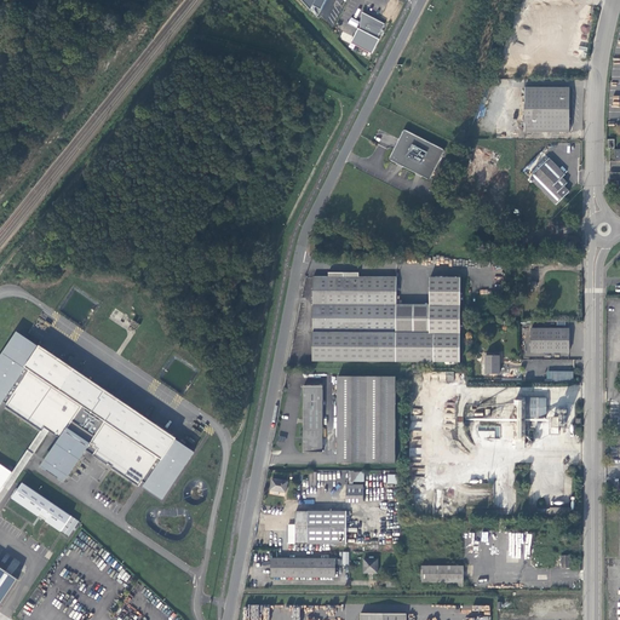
[(300,0),(315,15),(319,16),(325,0),(300,0)]
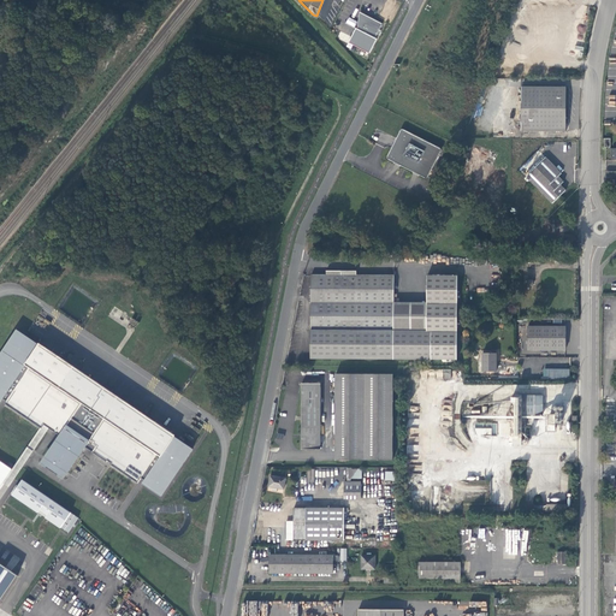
[(363,15),(362,18),(360,17),(357,29),(356,29),(349,43),(369,54),(381,31),(380,30),(383,24),(363,15)]
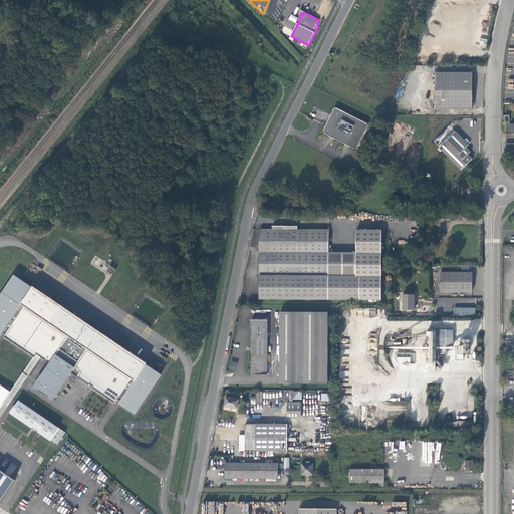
[(288,19),(295,23),(298,18),(291,14),(288,19)]
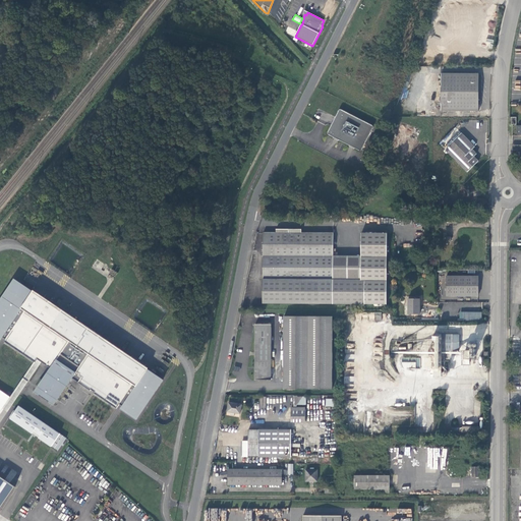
[(429,73),(417,72),(406,99),(405,110),(417,110),(417,100),(429,73)]
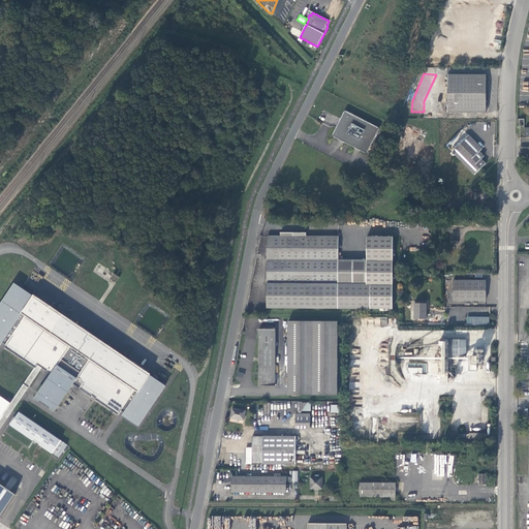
[(447,113),(487,113),(487,74),(448,74),(447,113)]
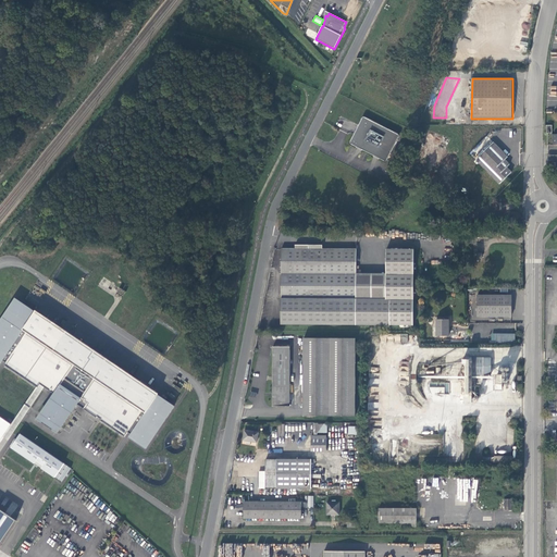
[(386,161),(399,136),(399,135),(398,134),(364,116),(363,116),(363,118),(362,118),(350,143),(350,144),(385,161),(386,161)]
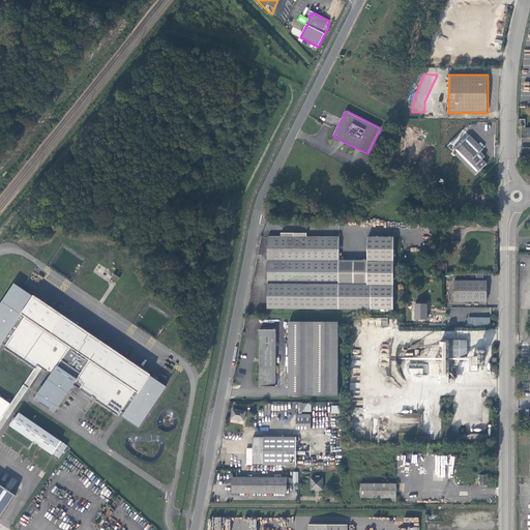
[(487,164),(482,159),(486,156),(480,152),(483,149),(470,136),(453,151),(476,175),(487,164)]
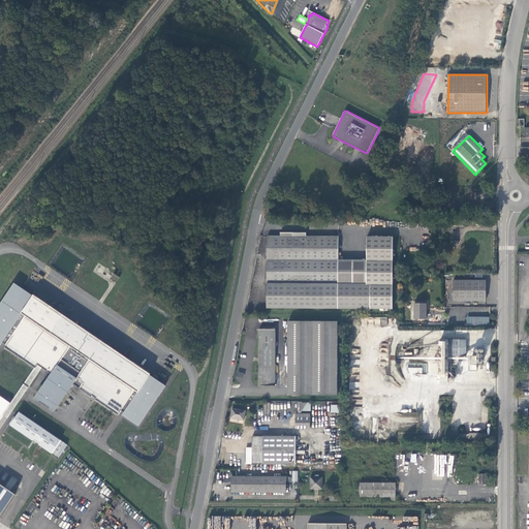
[(306,237),(280,237),(268,237),(267,308),(393,309),(393,237),(367,237),(367,260),(339,260),(339,237),(306,237)]
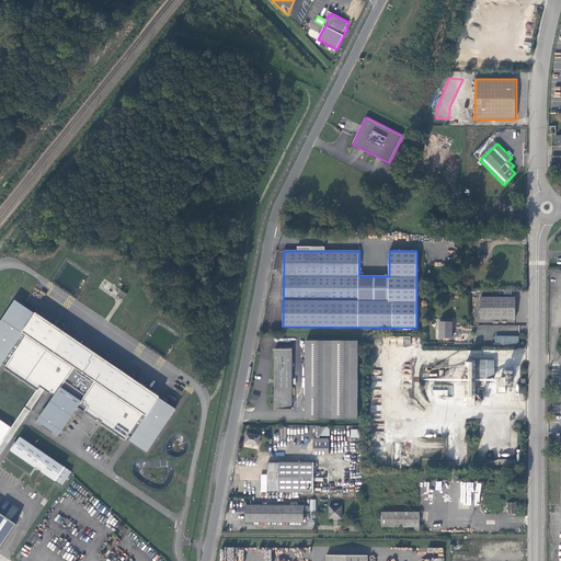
[(481,297),(481,318),(515,318),(515,298),(481,297)]
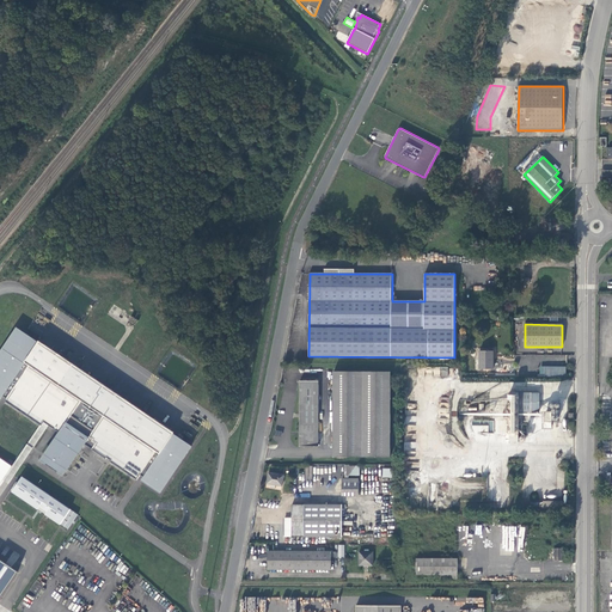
[(171,469),(183,451),(187,453),(190,448),(172,436),(175,433),(40,341),(36,344),(16,330),(2,348),(6,352),(0,360),(0,397),(42,426),(44,422),(60,433),(44,454),(68,470),(78,454),(80,452),(85,445),(106,459),(108,458),(111,460),(110,461),(138,479),(141,475),(145,477),(144,479),(161,491),(176,471),(171,469)]
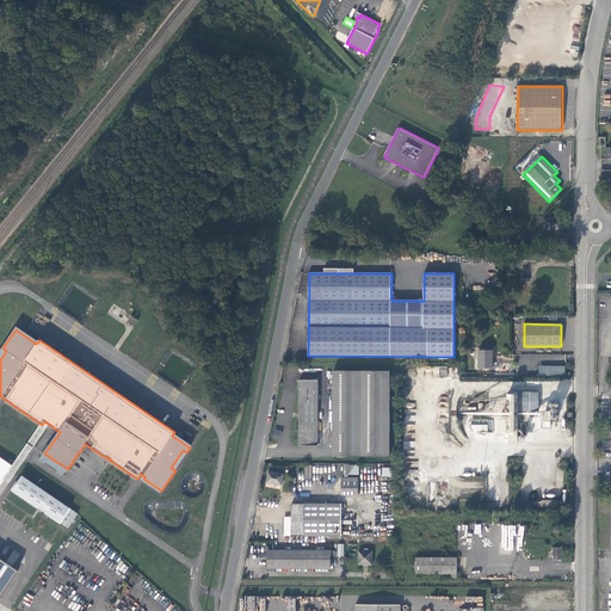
[(479,369),(493,369),(493,350),(479,350),(479,369)]
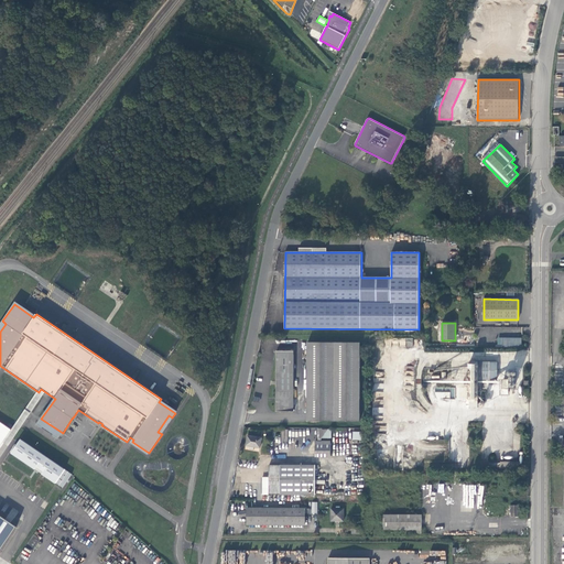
[(522,347),(522,338),(502,337),(502,347),(522,347)]
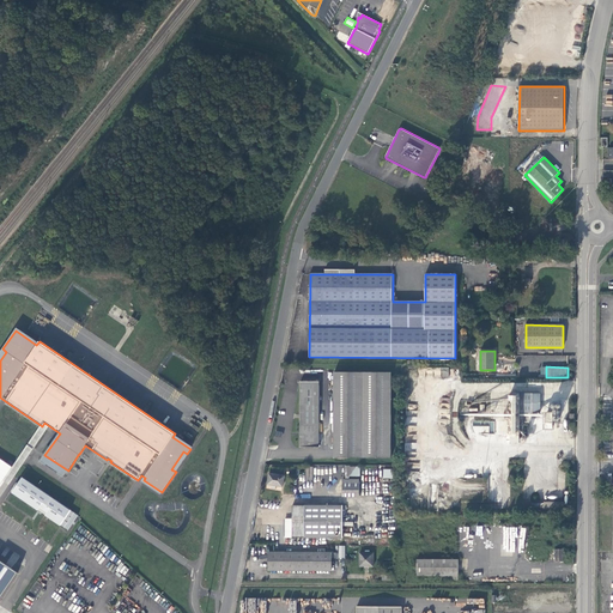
[(334,372),(334,457),(390,457),(392,372),(334,372)]
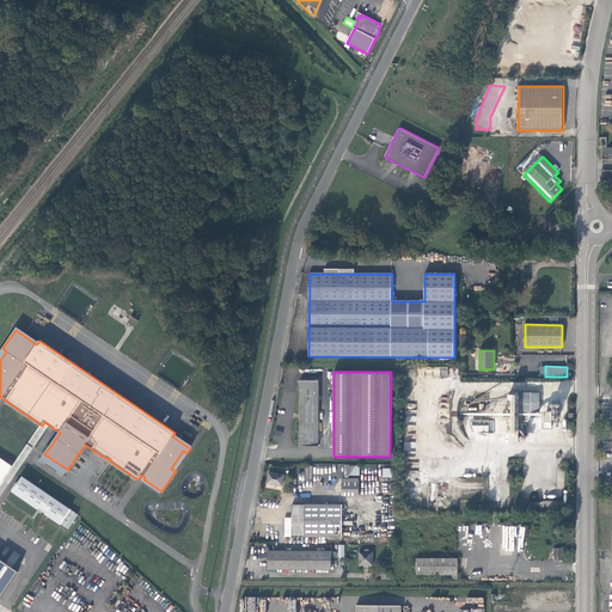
[(300,381),(300,447),(319,447),(319,381),(300,381)]
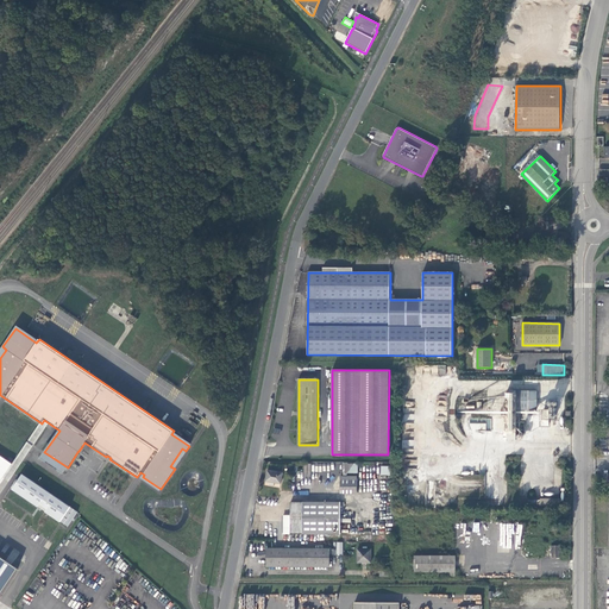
[(516,439),(516,410),(538,410),(538,391),(508,390),(507,439),(516,439)]
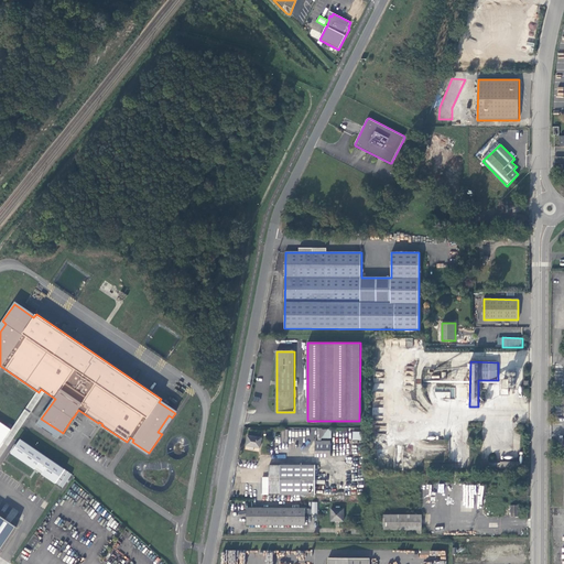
[(0,550),(15,528),(0,517),(0,444),(10,431),(0,424),(0,550)]
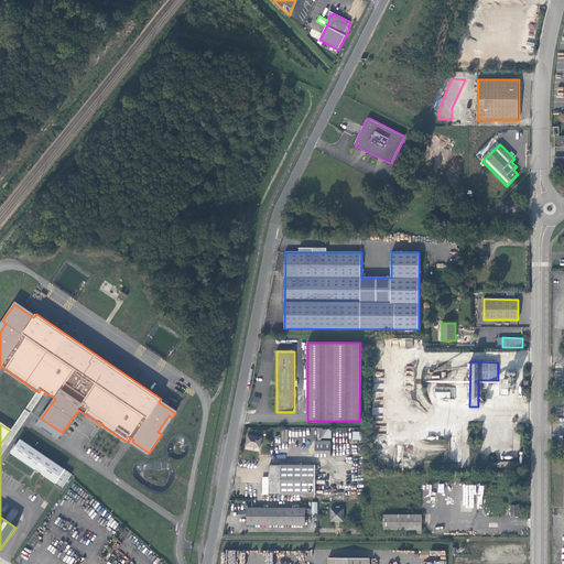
[(317,429),(317,438),(331,438),(332,429),(317,429)]
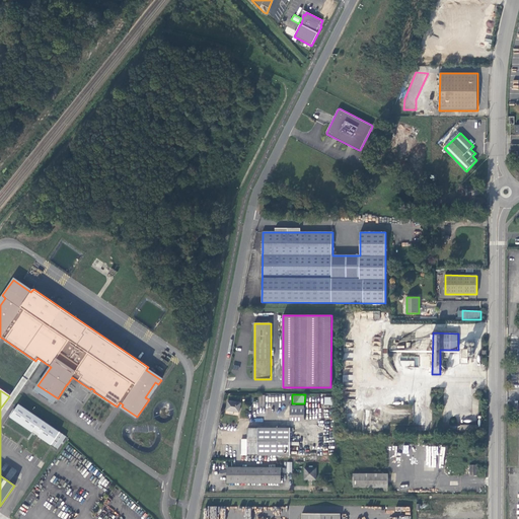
[(230,411),(234,412),(239,413),(241,403),(228,400),(226,411),(230,411)]
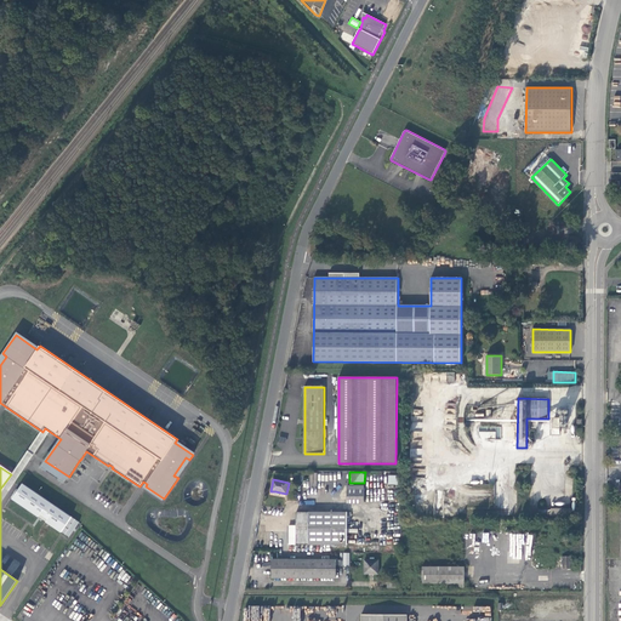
[(79,523),(24,484),(13,500),(39,517),(40,516),(47,520),(46,523),(69,539),(79,523)]
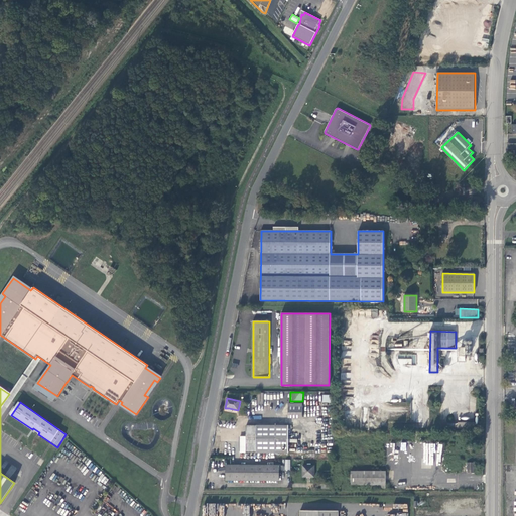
[(302,417),(302,404),(288,404),(288,417),(302,417)]
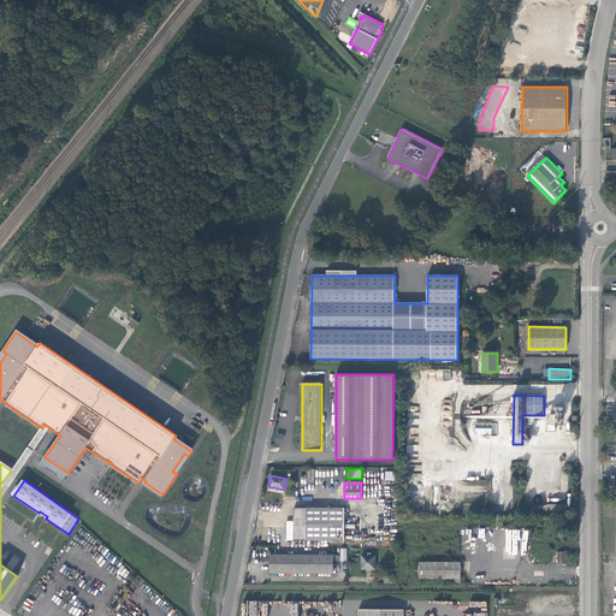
[(344,540),(344,508),(294,508),(294,521),(286,521),(286,540),(344,540)]
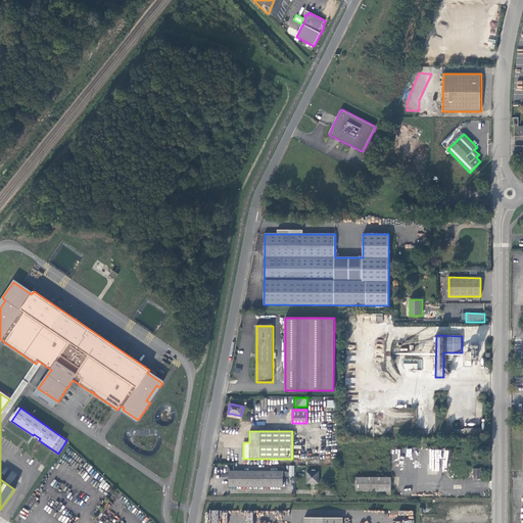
[(283,476),(283,471),(229,471),(229,486),(283,486),(283,476)]
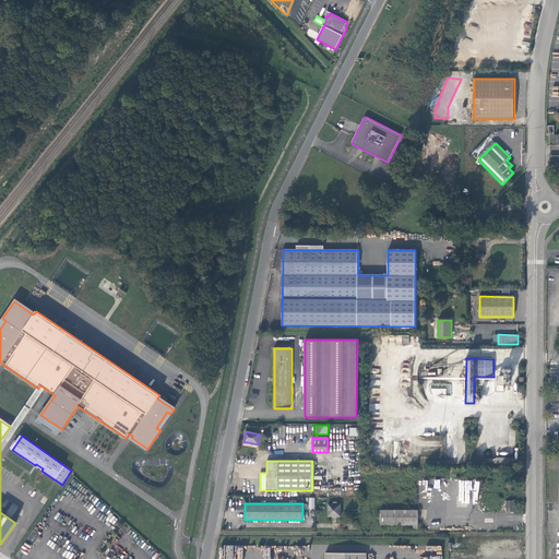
[(341,516),(341,504),(329,503),(329,516),(341,516)]
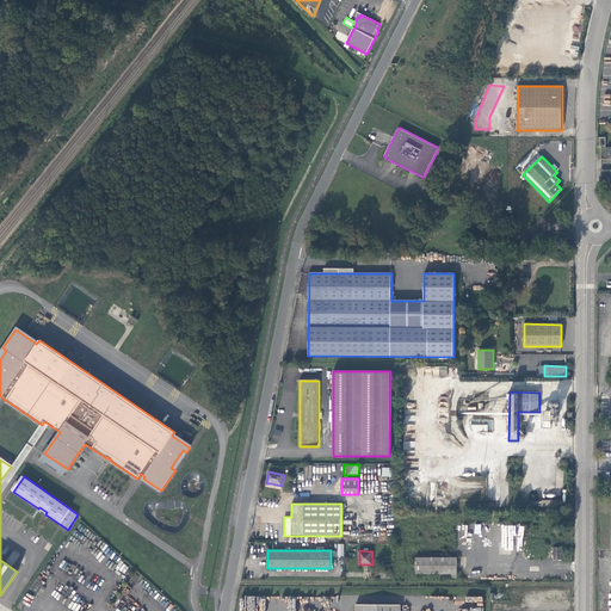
[(439,574),(457,574),(457,557),(415,557),(415,574),(439,574)]
